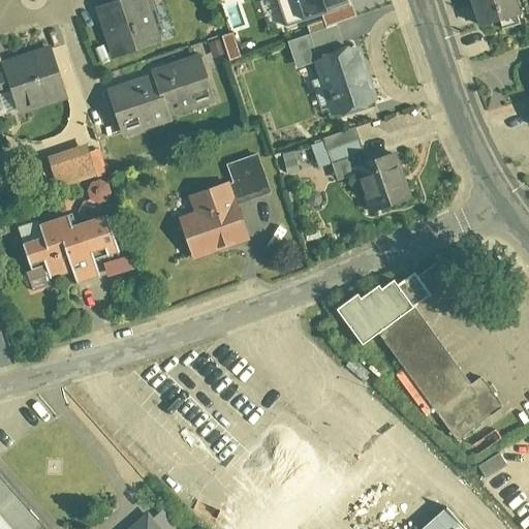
[(147,0),(118,0),(95,7),(112,58),(161,42),(147,0)]
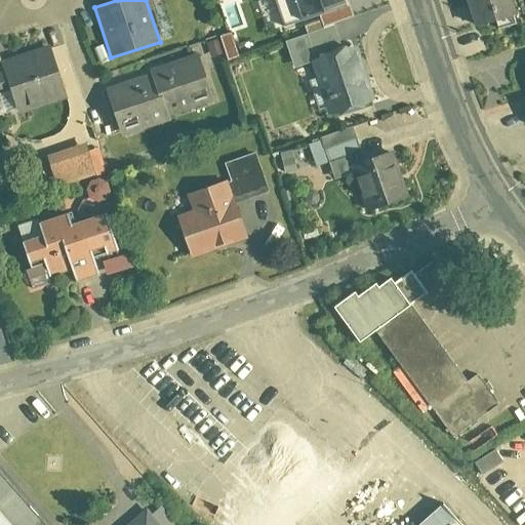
[(344,0),(293,0),(301,24),(347,7),(344,0)]
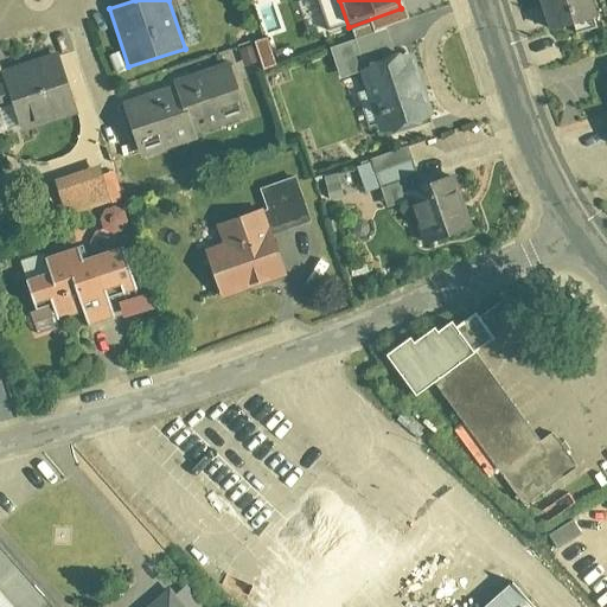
[(594,0),(545,0),(557,31),(600,16),(594,0)]
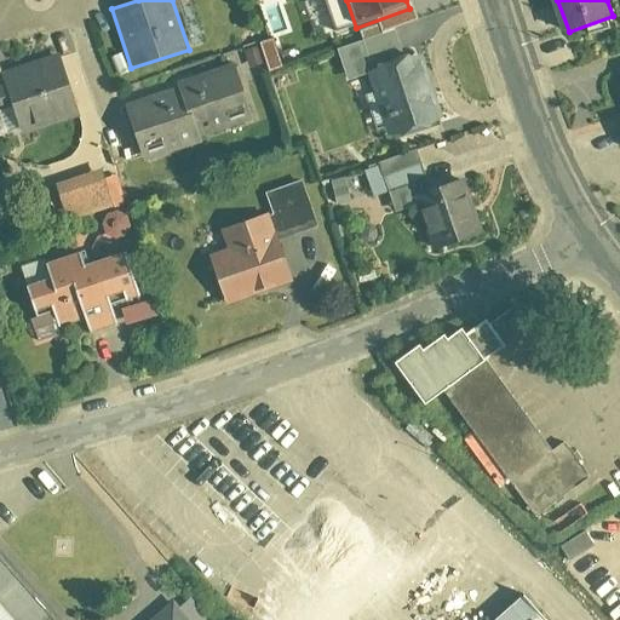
[(419,51),(365,70),(390,142),(445,122),(419,51)]
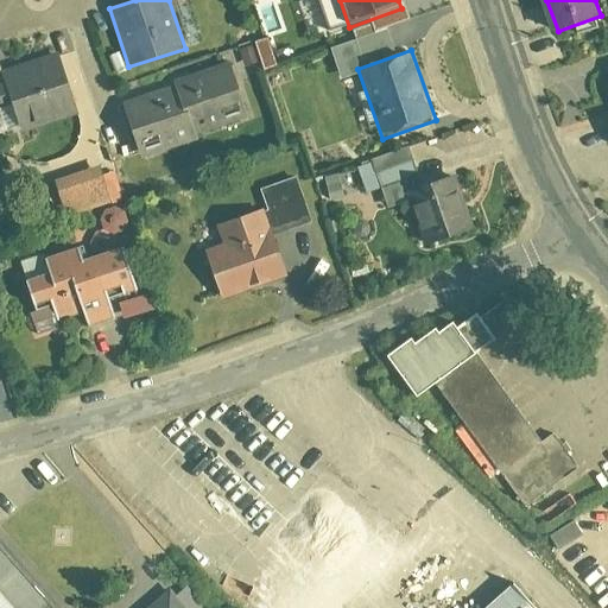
[(65,56),(0,76),(0,89),(14,135),(83,114),(65,56)]
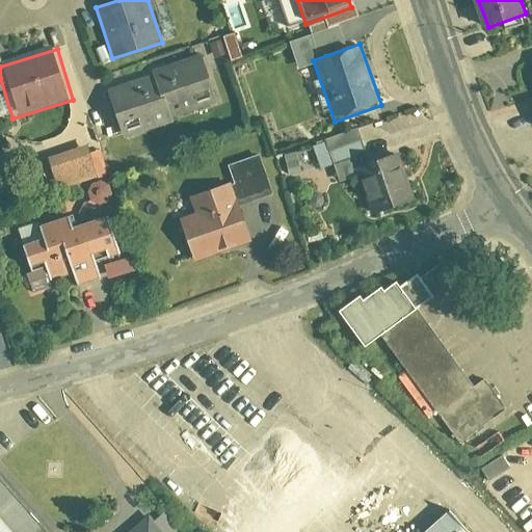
[(154,76),(109,90),(125,140),(175,124),(174,120),(217,106),(202,56),(153,72),(154,76)]
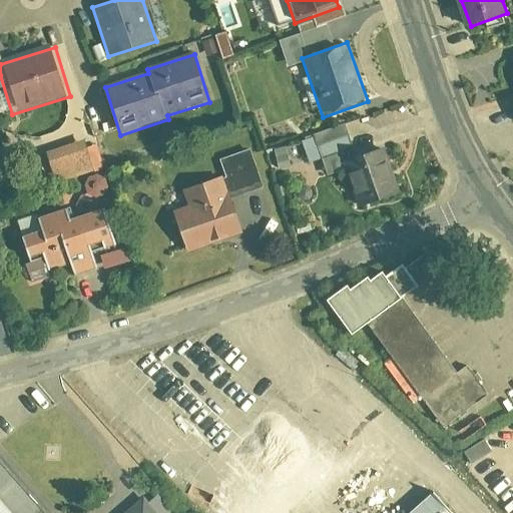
[(51,183),(92,173),(84,140),(43,150),(51,183)]
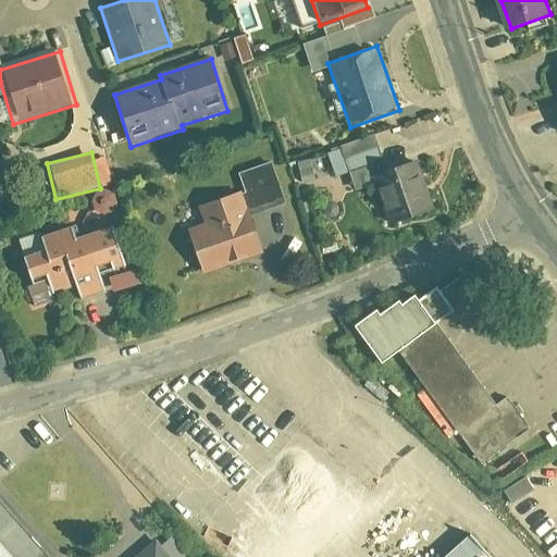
[(415,160),(373,175),(393,230),(434,215),(415,160)]
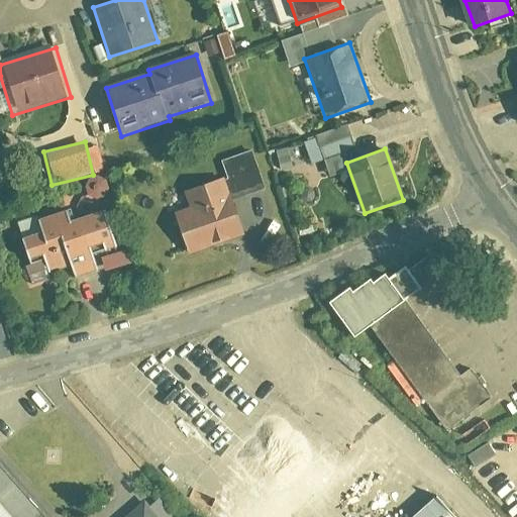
[(231,178),(173,196),(193,260),(251,241),(231,178)]
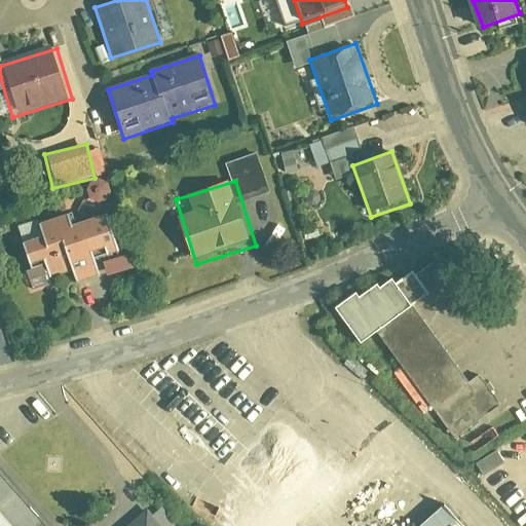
[(96,204),(12,230),(33,293),(116,266),(96,204)]
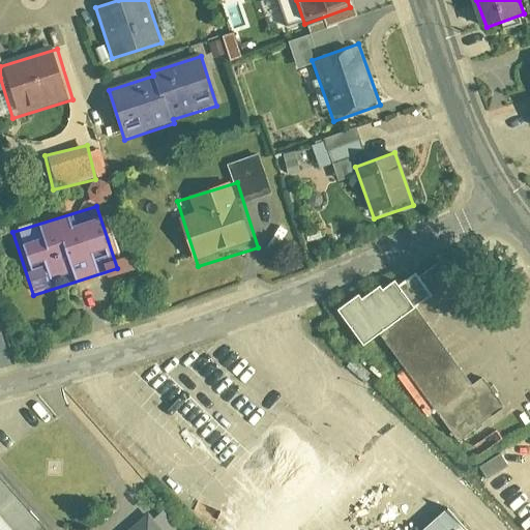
[(417,312),(409,299),(361,331),(433,424),(441,418),(462,445),(507,410),(488,384),(477,391),(417,312)]
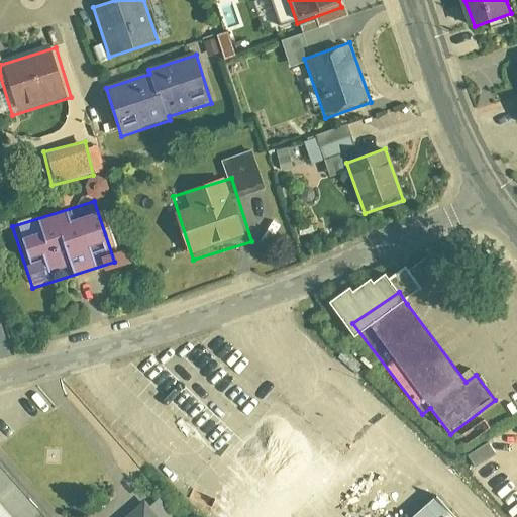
[(488,443),(468,455),(474,467),(494,454),(488,443)]
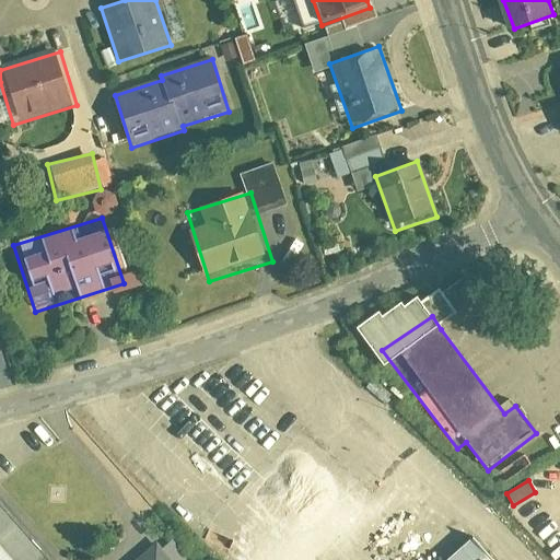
[(59,559),(0,493),(0,559),(59,559)]
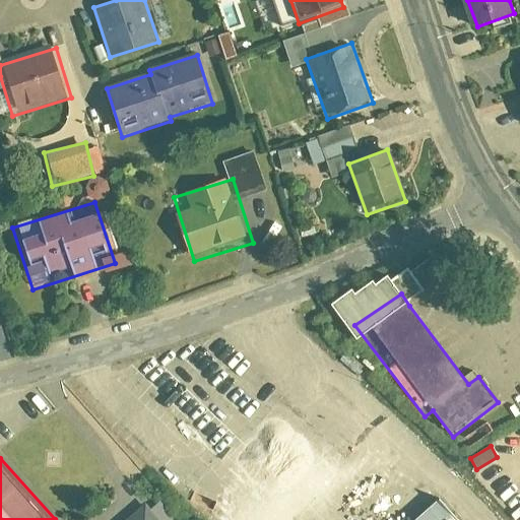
[(170,519),(152,499),(125,519),(170,519)]
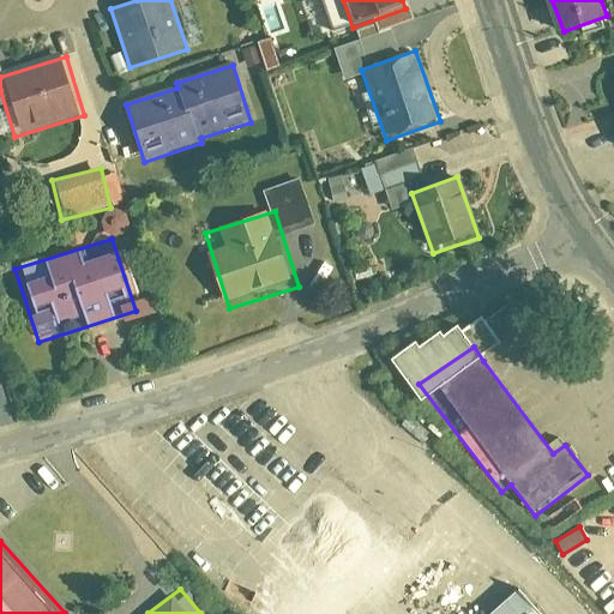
[(549,613),(527,589),(499,613),(549,613)]
